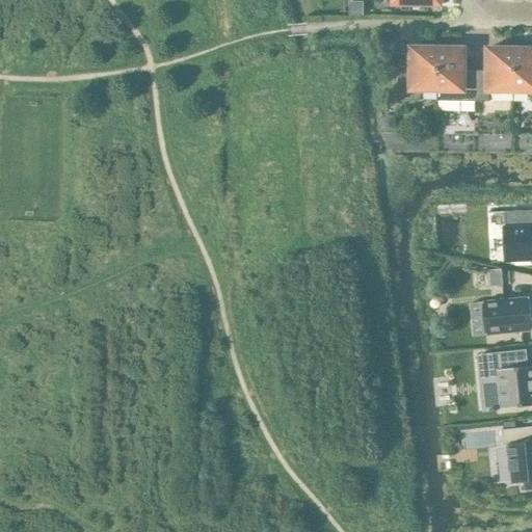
[(437,101),(437,49),(431,49),(431,46),(416,46),(416,49),(411,48),(411,70),(398,70),(398,101),(420,101),(420,99),(422,90),(436,90),(436,101),(437,101)]
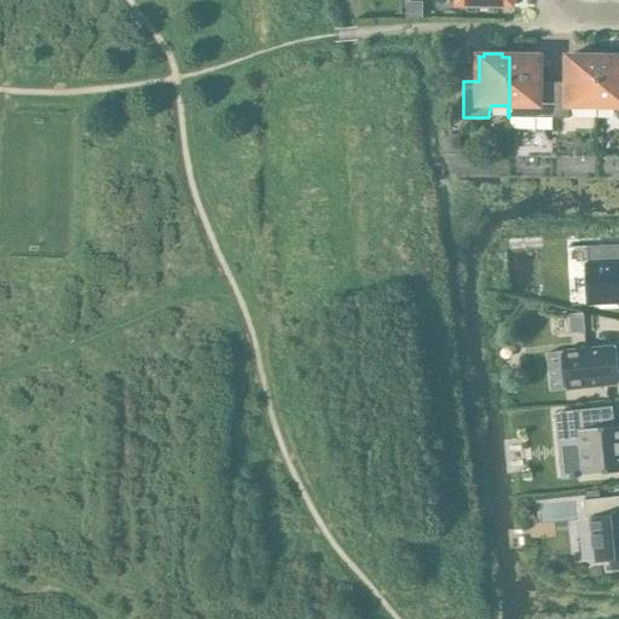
[(518,57),(509,57),(509,117),(536,117),(553,119),(554,82),(539,82),(539,57),(534,57),(534,53),(518,53),(518,57)]
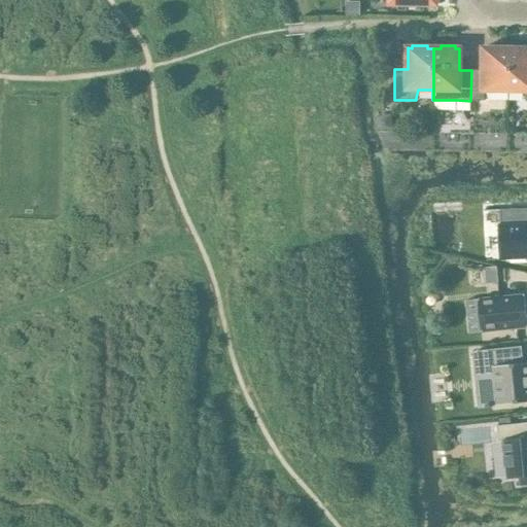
[(526,101),(526,45),(516,46),(516,49),(510,49),(508,91),(523,91),(525,100),(525,101),(526,101)]
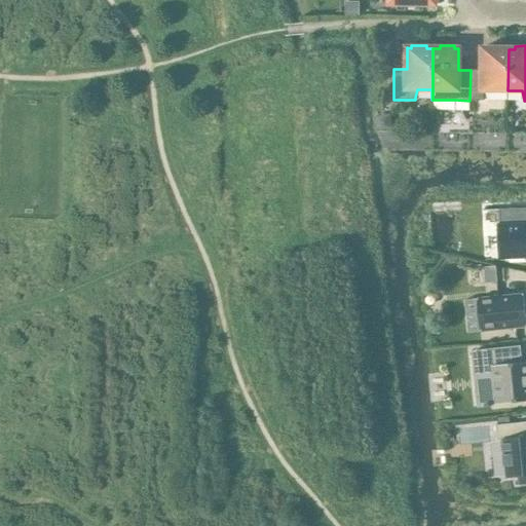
[(508,90),(509,49),(501,49),(501,46),(487,46),(487,49),(483,49),(483,71),(471,70),(470,101),(483,101),(483,90),(508,90)]
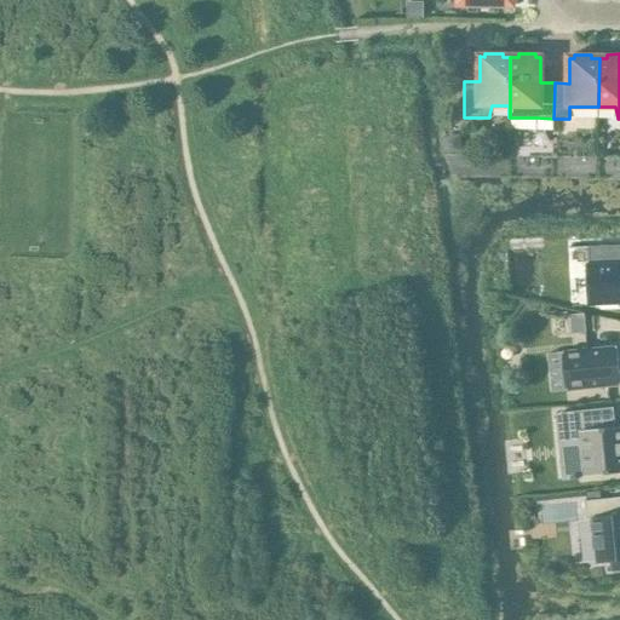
[(619,245),(587,247),(587,248),(590,302),(619,299),(619,245)]
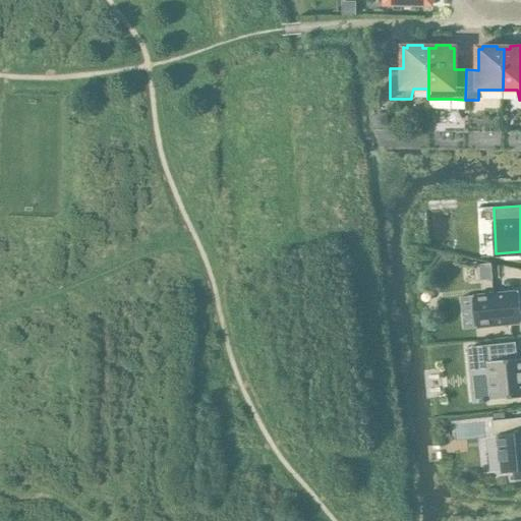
[(490,264),(478,265),(480,281),(493,280),(490,264)]
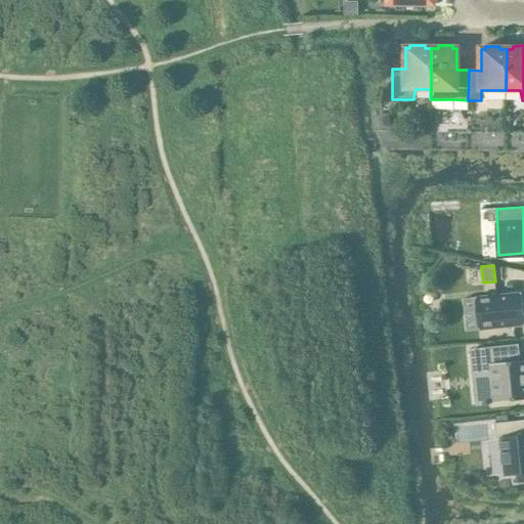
[(523,321),(521,293),(475,298),(478,331),(523,325),(523,321)]
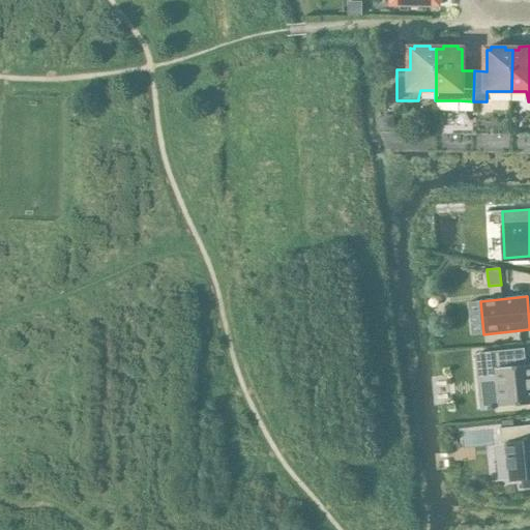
[(523,350),(476,355),(478,380),(495,379),(498,408),(529,404),(529,364),(525,365),(523,350)]
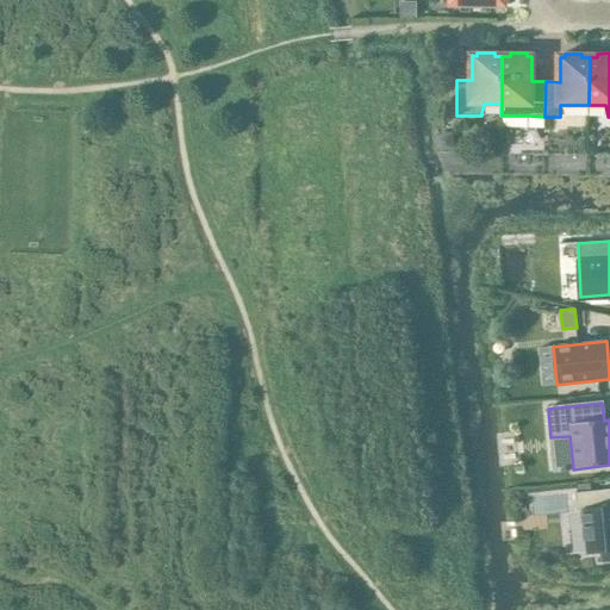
[(609,489),(574,493),(576,512),(583,512),(587,554),(602,553),(602,562),(609,561),(609,489)]
